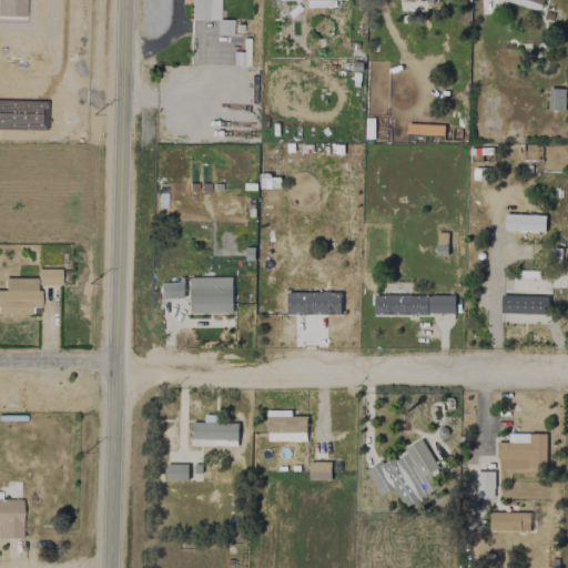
[(219,0),(191,0),(191,20),(217,20),(217,34),(232,34),(232,19),(220,19),(219,0)]
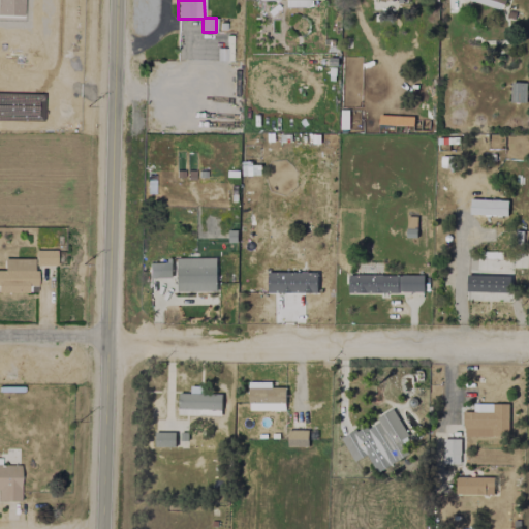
[(465,0),(499,8),(500,0),(465,0)]
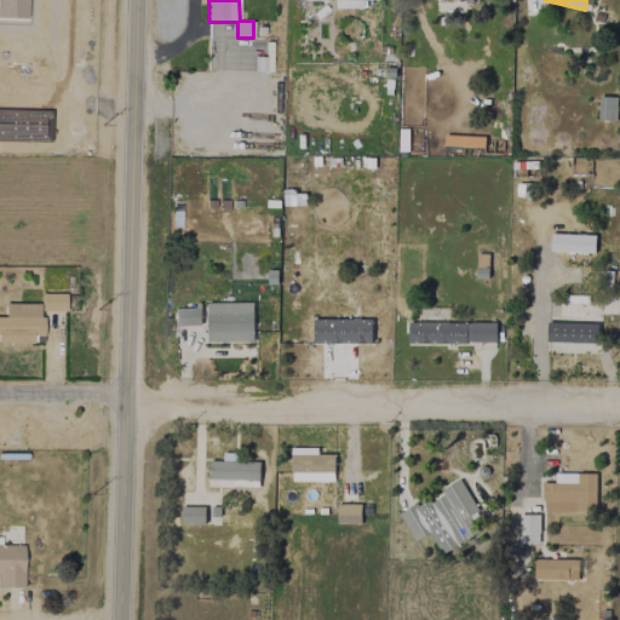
[(616,98),(598,97),(598,120),(615,120),(616,98)]
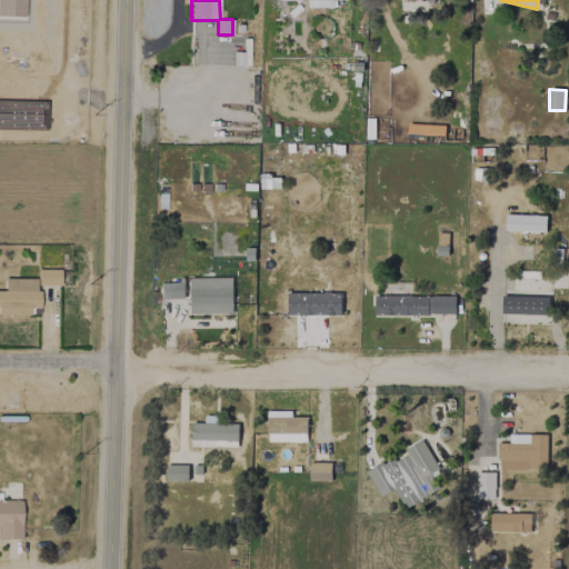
[(60,286),(60,269),(38,269),(38,286),(60,286)]
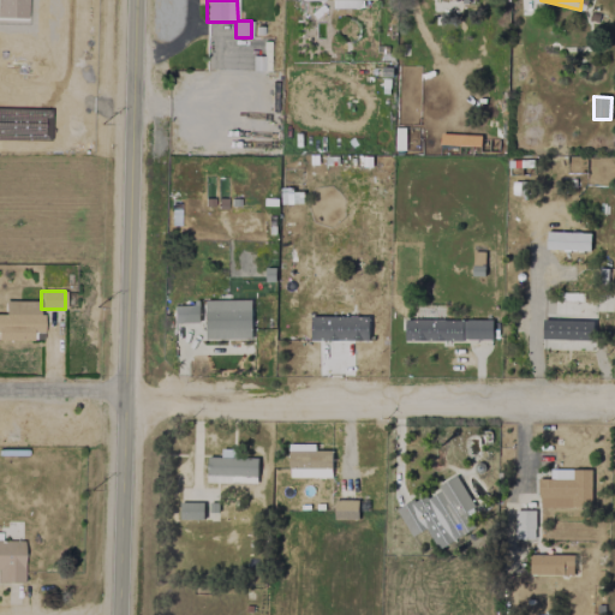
[(204,300),(206,340),(251,339),(250,299),(204,300)]
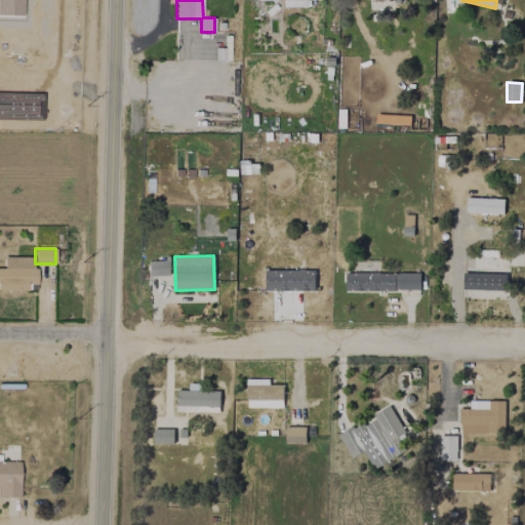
[(0,289),(35,290),(36,257),(4,256),(3,269),(0,268),(0,289)]
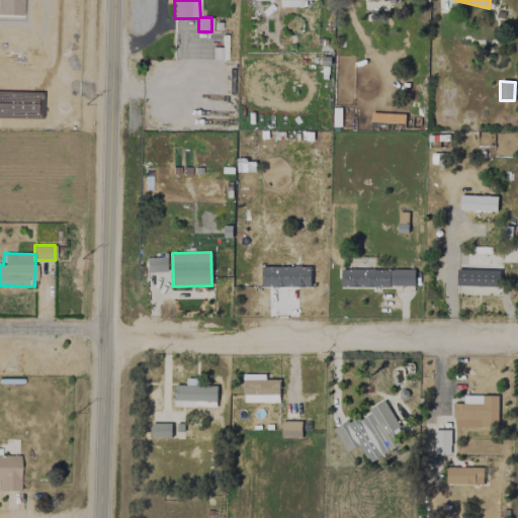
[(146,272),(167,272),(167,256),(146,256),(146,272)]
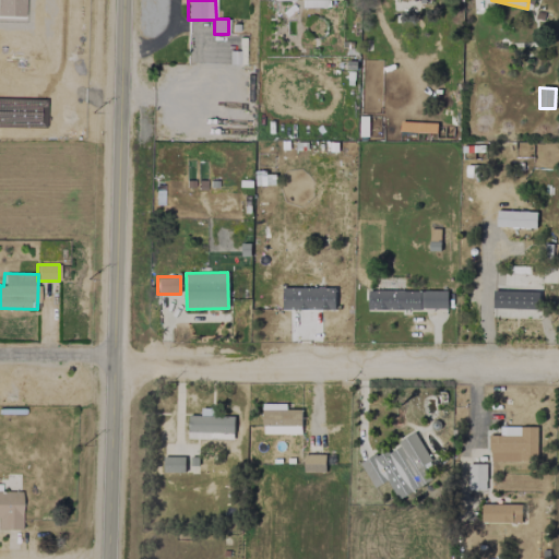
[(282,309),(334,311),(334,288),(282,287),(282,309)]
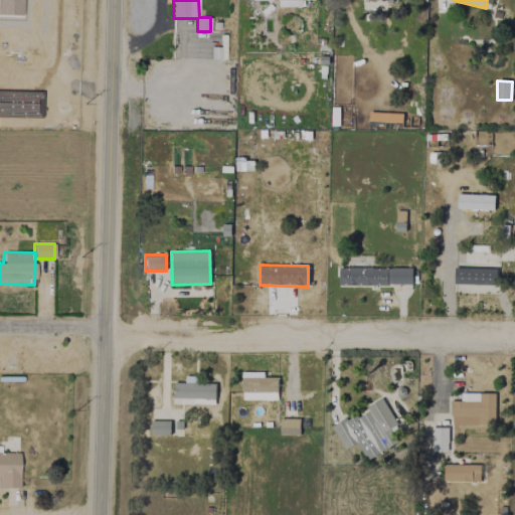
[(496,270),(454,268),(454,285),(496,286),(496,270)]
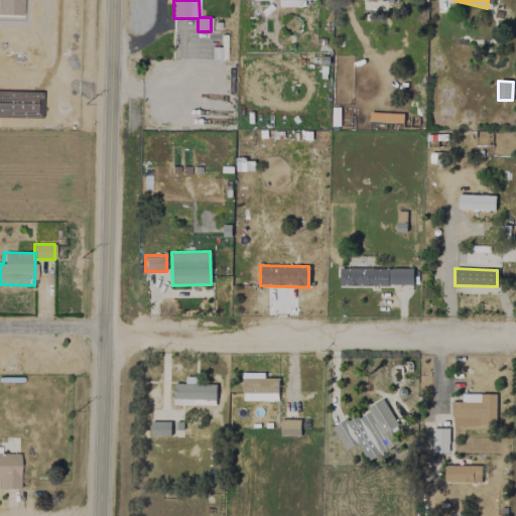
[(242,400),(277,401),(278,378),(264,378),(264,373),(242,373),(242,400)]
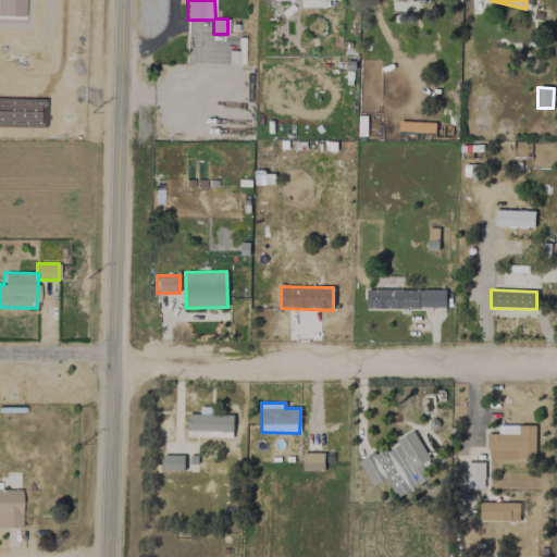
[(233,415),(214,415),(214,407),(199,407),(199,415),(187,415),(186,437),(232,438),(233,415)]
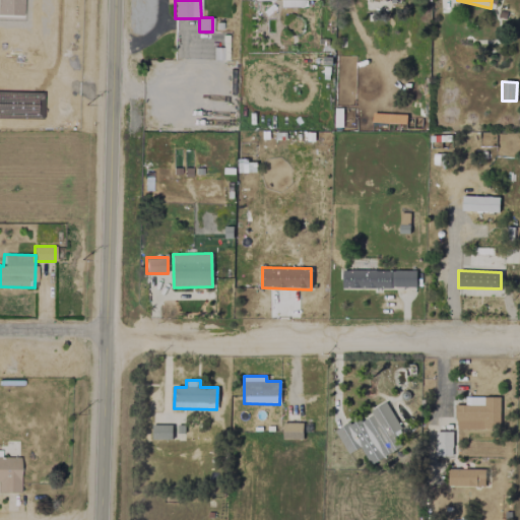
[(499,397),(464,397),(464,405),(455,405),(455,430),(500,429),(499,397)]
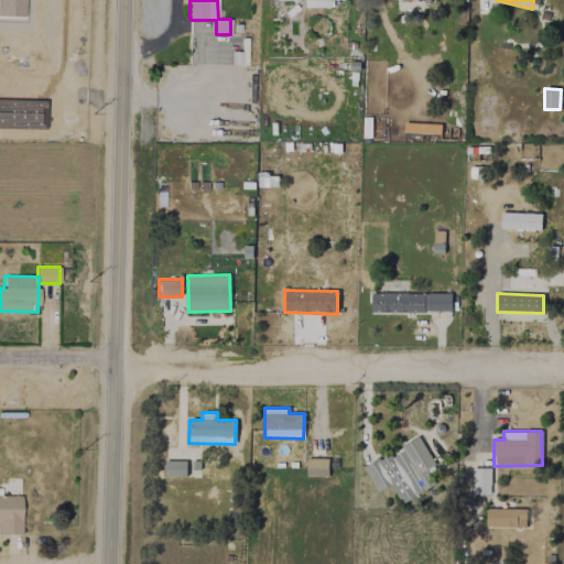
[(434,485),(426,469),(434,465),(419,436),(362,466),(377,492),(391,485),(401,503),(434,485)]
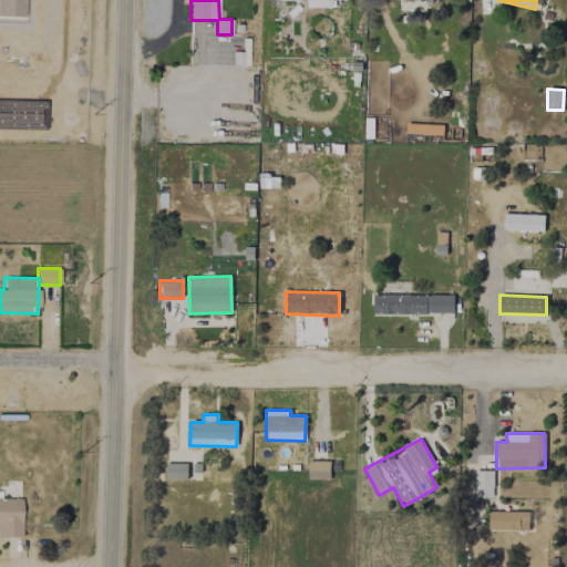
[(330,480),(329,461),(308,461),(308,480),(330,480)]
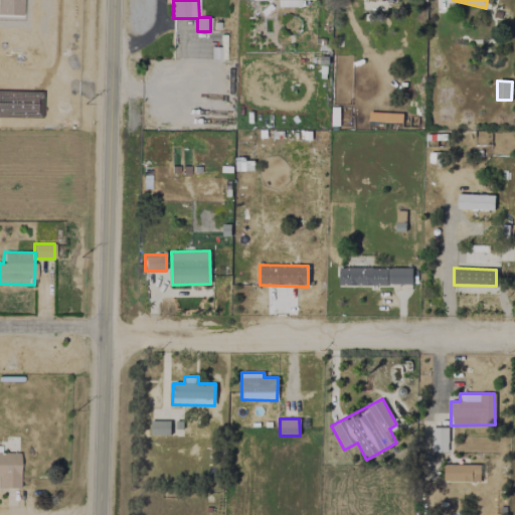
[(150,436),(170,436),(170,421),(150,420),(150,436)]
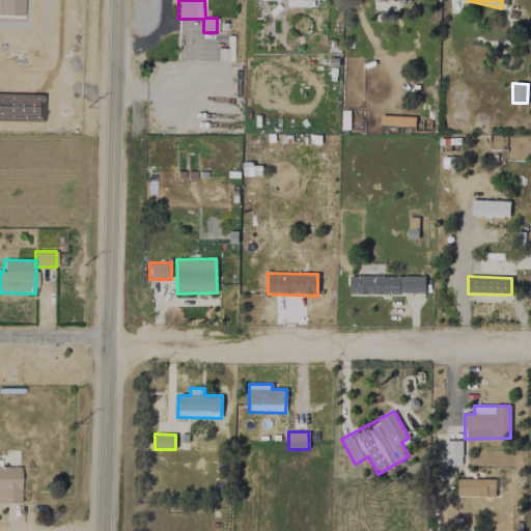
[(462,441),(445,441),(444,466),(462,466),(462,441)]
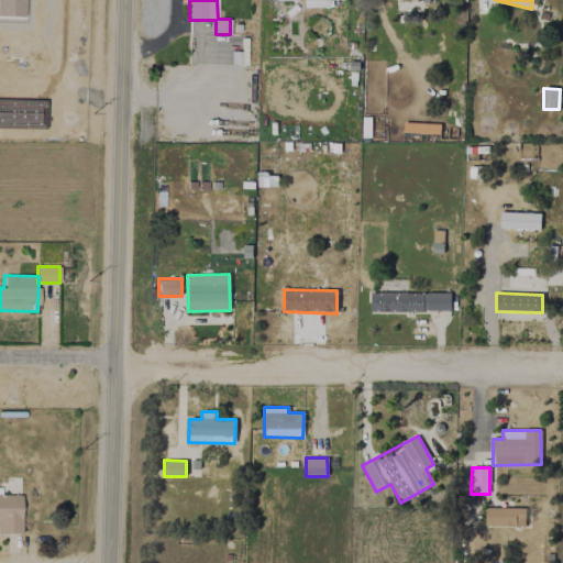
[(22,495),(1,494),(1,490),(0,490),(0,532),(21,533),(22,495)]
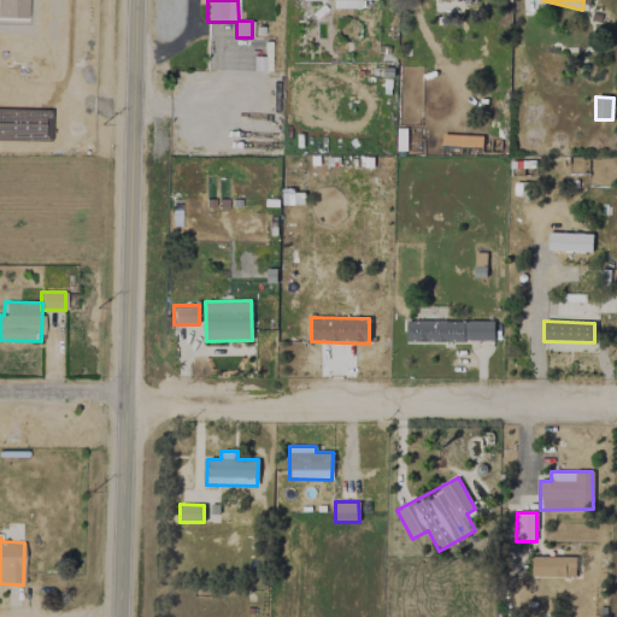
[(530,576),(575,579),(575,557),(532,556),(530,576)]
